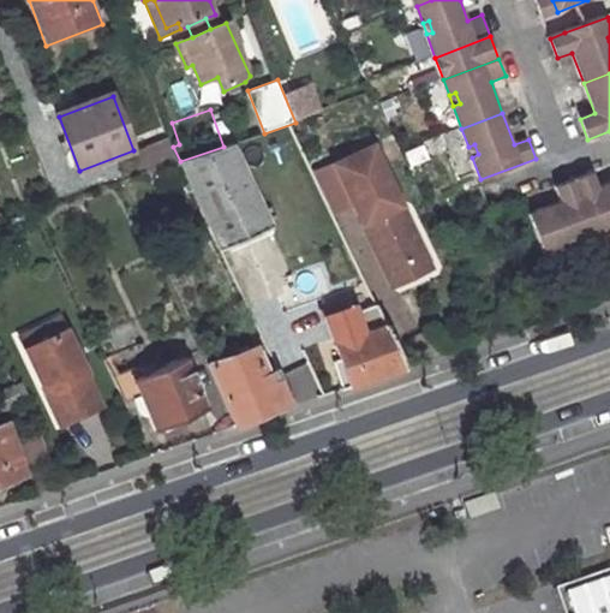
[(243,159),(271,149),(264,134),(237,143),(243,159)]
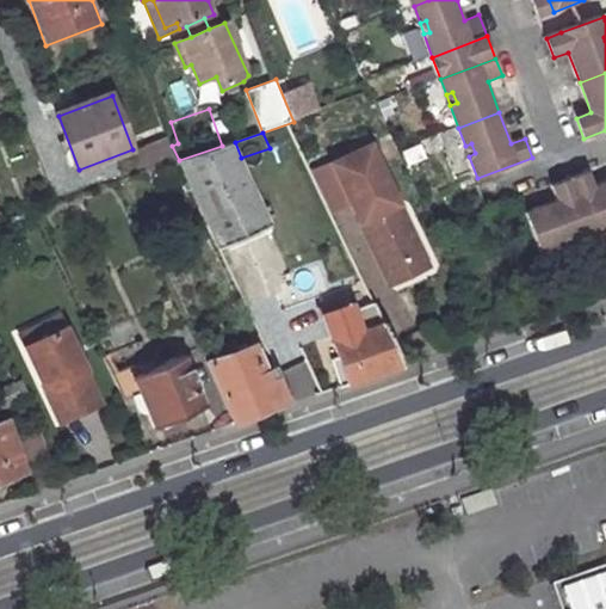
[(418,237),(373,141),(345,154),(359,188),(351,191),(388,270),(415,257),(418,237)]
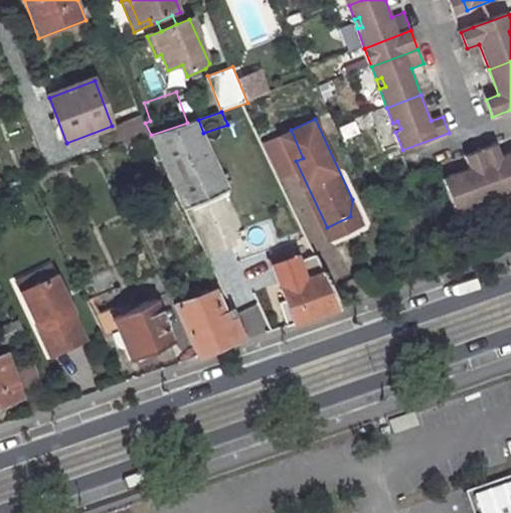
[(190,212),(229,191),(203,133),(198,120),(187,123),(151,135),(188,213),(190,212)]
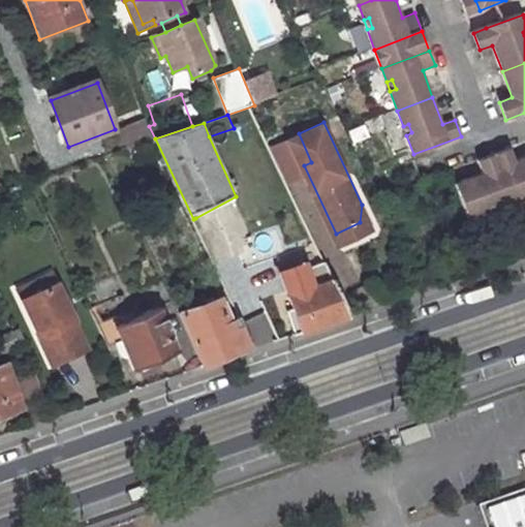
[(403,126),(406,135),(411,132),(408,124),(403,126)]
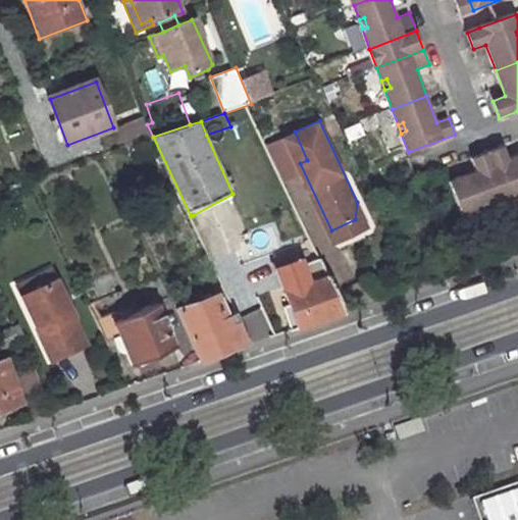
[(307,160),(295,132),(287,136),(300,163),(307,160)]
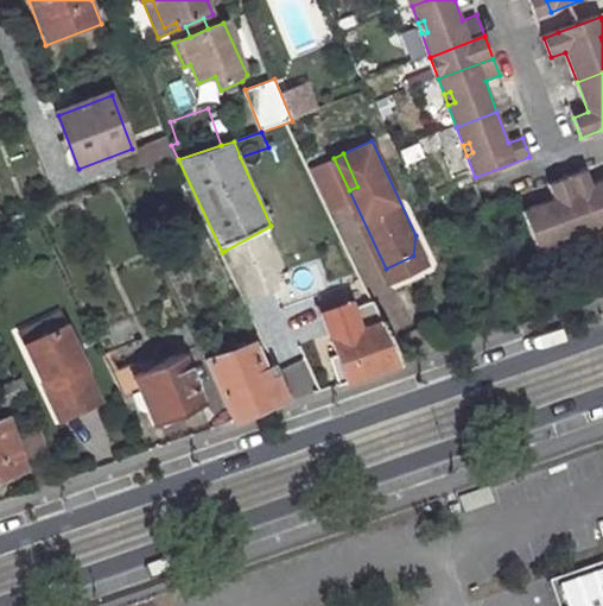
[(602,183),(591,188),(585,171),(569,178),(586,227),(589,234),(602,229),(602,183)]
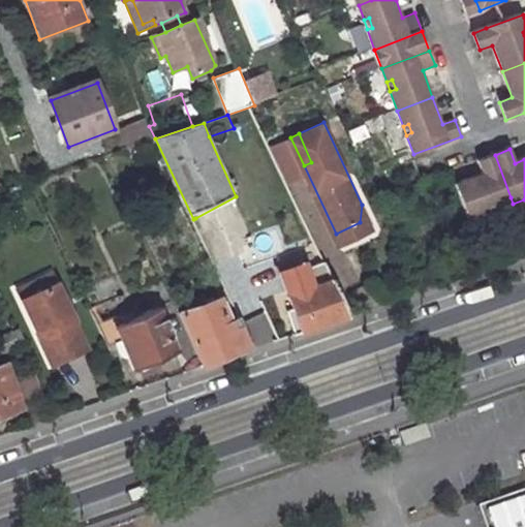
[(496,209),(513,204),(511,197),(495,155),(480,161),(485,174),(456,185),(469,219),(488,212),(486,206),(494,203),(496,209)]
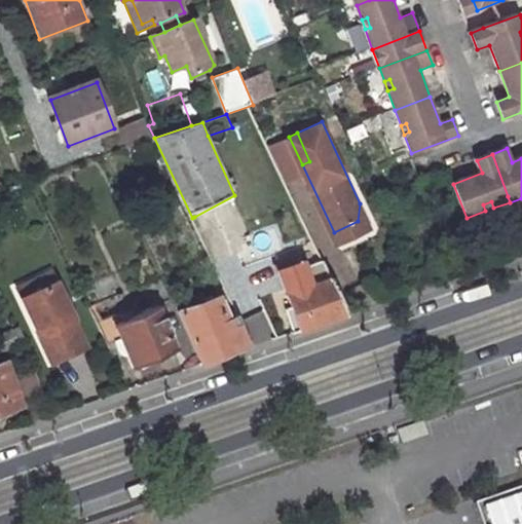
[(485,211),(493,208),(491,201),(483,204),(485,211)]
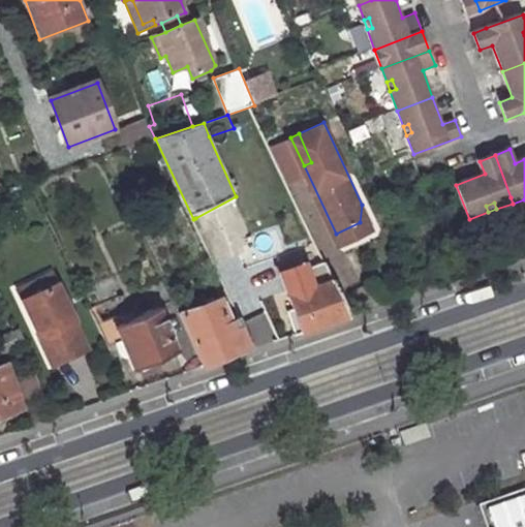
[(360,222),(336,234),(340,244),(357,237),(373,229),(362,205),(360,222)]
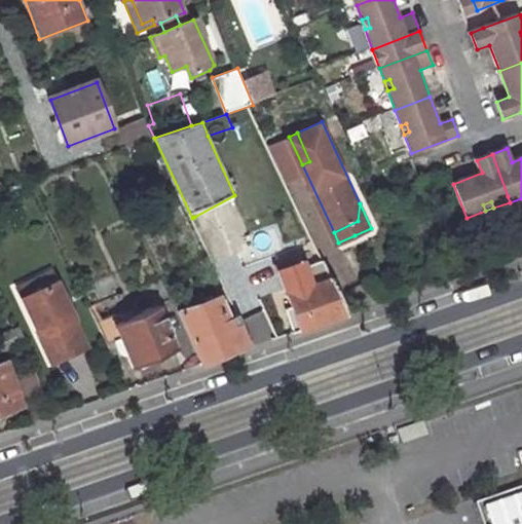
[(299,282),(285,288),(301,329),(349,311),(324,260),(305,267),(312,285),(303,289),(299,282)]
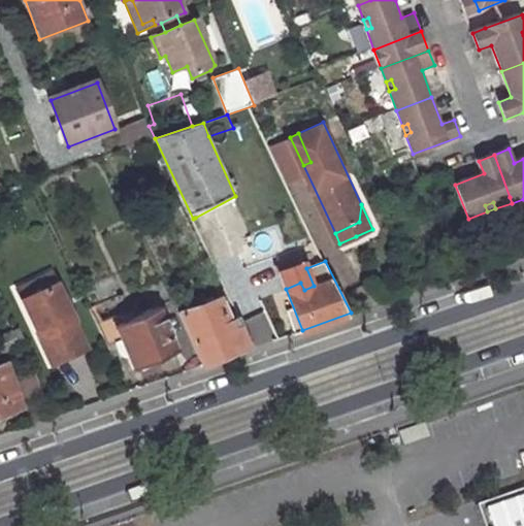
[(53,273),(19,289),(23,299),(57,283),(53,273)]
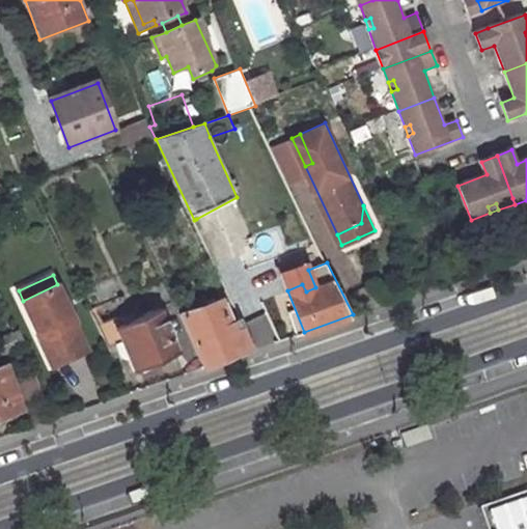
[(89,351),(57,284),(23,301),(56,366),(89,351)]
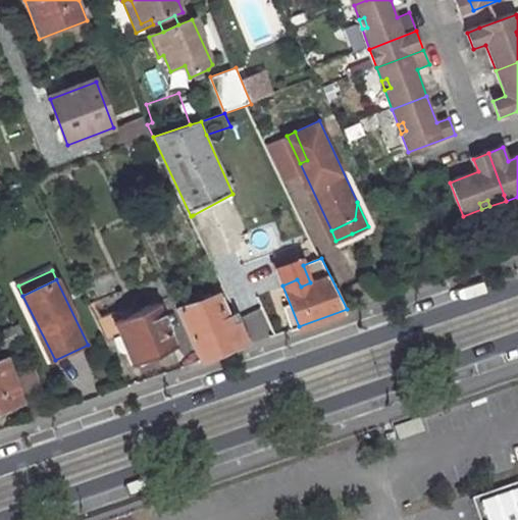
[(216,296),(180,308),(200,357),(236,344),(237,346),(251,340),(242,320),(228,326),(216,296)]
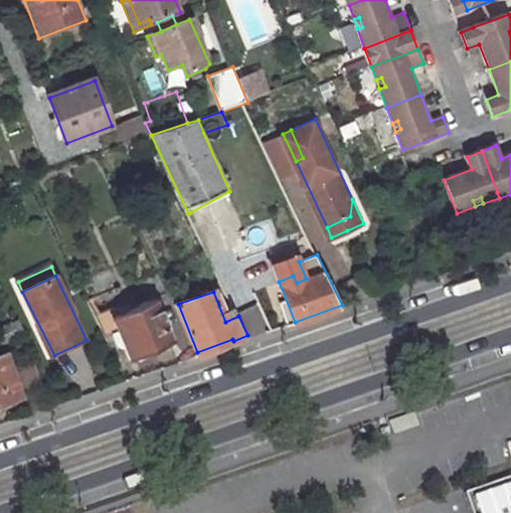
[(131,358),(174,341),(157,300),(137,308),(115,317),(112,311),(98,316),(108,336),(120,332),(131,358)]
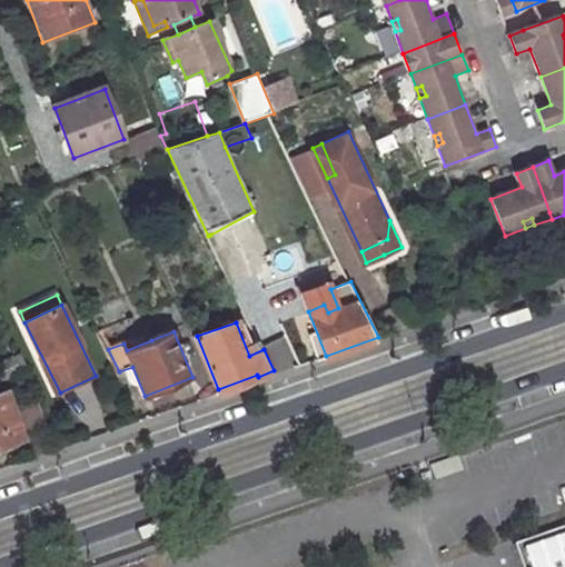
[(151,340),(148,334),(124,344),(127,350),(151,340)]
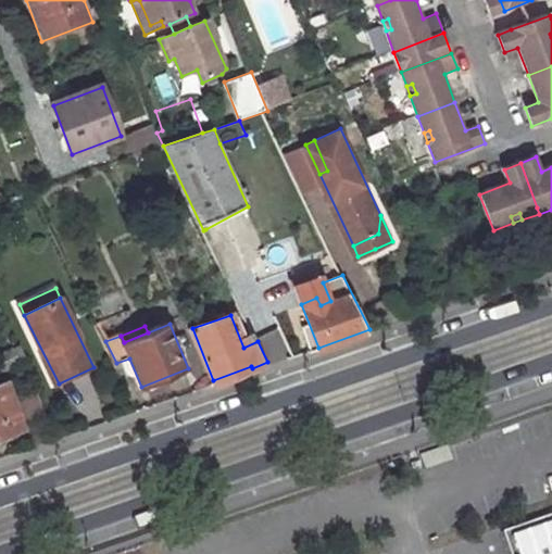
[(9,386),(0,388),(0,438),(44,423),(35,398),(16,404),(9,386)]
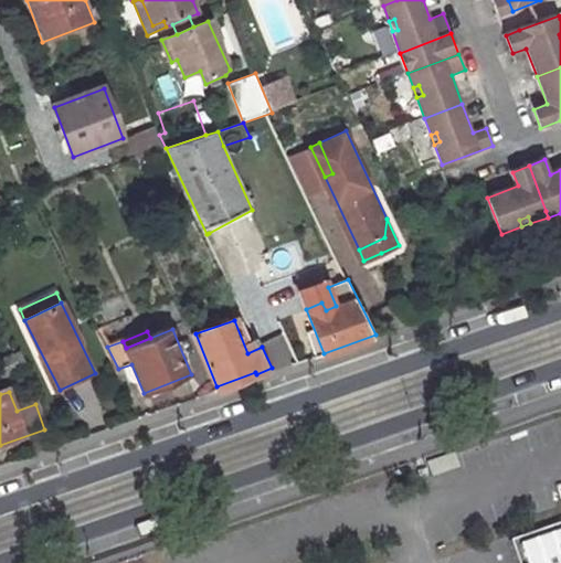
[(560,532),(530,543),(537,562),(560,562),(560,532)]
